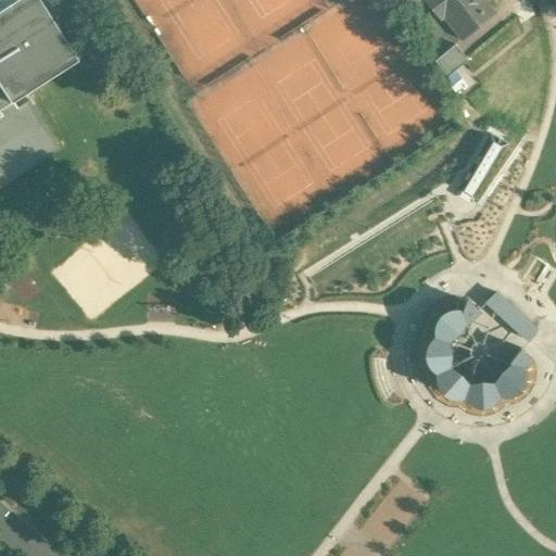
[(0,0),(0,185),(60,148),(28,99),(17,105),(13,100),(78,59),(48,12),(66,1),(65,0),(0,0)]
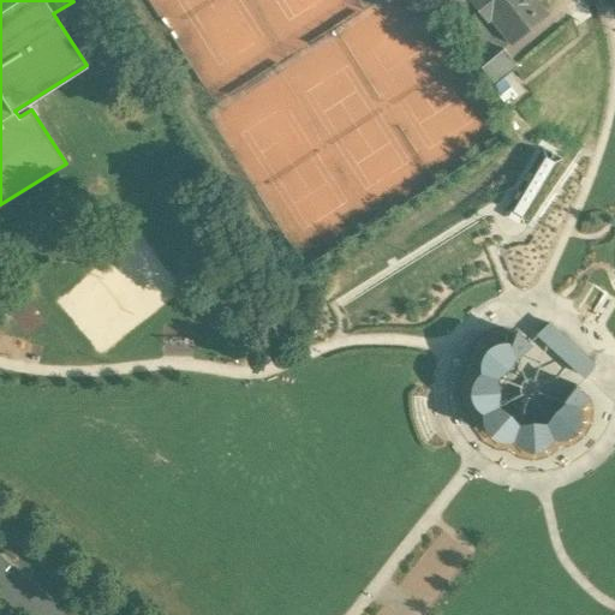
[(470,0),(487,21),(485,21),(487,22),(488,21),(490,18),(509,42),(509,43),(511,45),(512,43),(512,42),(547,13),(547,15),(548,13),(547,12),(536,0),(470,0)]
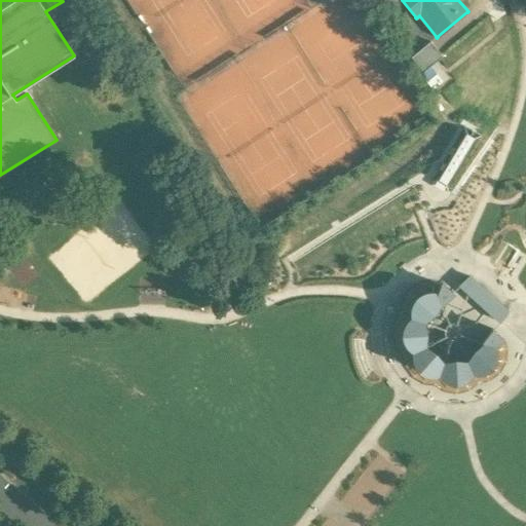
[(443,57),(430,41),(410,58),(422,73),(443,57)]
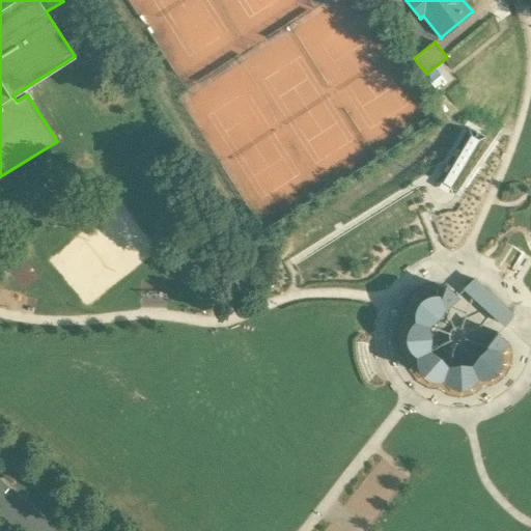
[(452,193),(485,138),(469,128),(435,184),(443,188),(452,193)]
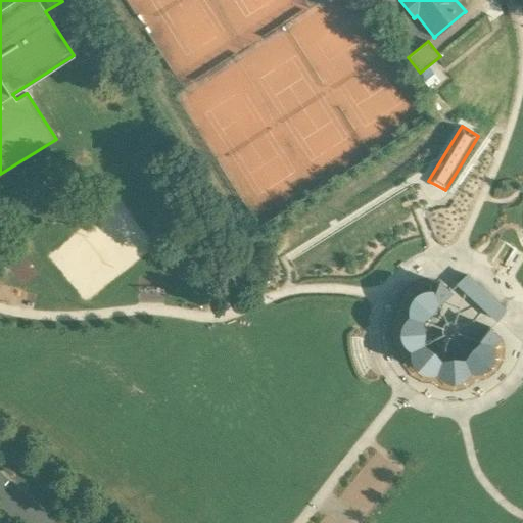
[(507,310),(467,274),(456,285),(496,322),(507,310)]
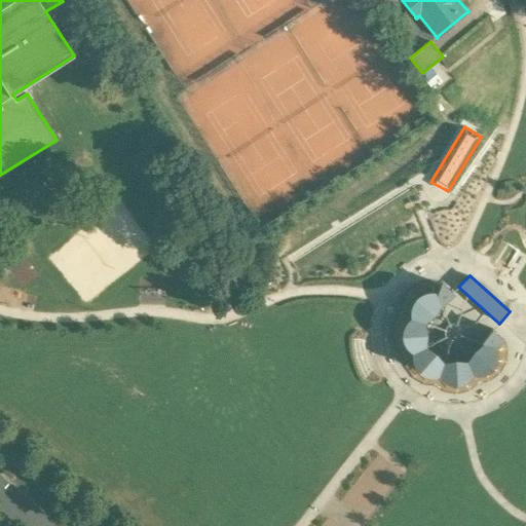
[(395,350),(402,358),(404,367),(412,378),(423,385),(434,385),(443,391),(456,395),(470,390),(478,383),(488,382),(500,373),(506,363),(506,347),(503,340),(492,328),(482,342),(474,350),(466,360),(455,359),(443,362),(436,351),(425,345),(426,334),(424,323),(434,314),(441,305),(442,306),(455,293),(442,285),(441,283),(433,280),(419,283),(407,292),(401,302),(400,313),(393,323),(390,336),(395,350)]
